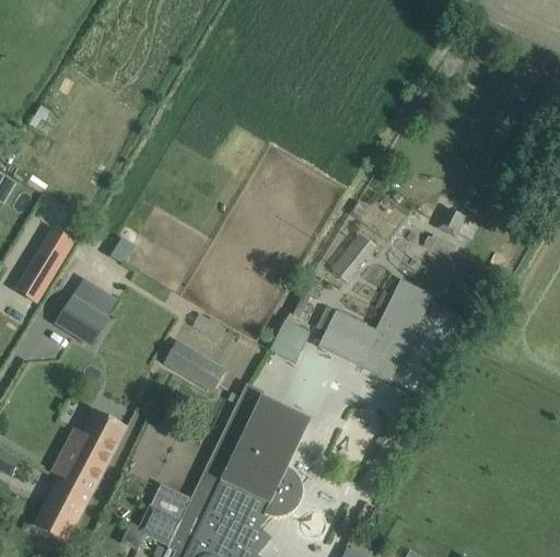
[(26,124),(48,136),(59,116),(37,104),(26,124)]
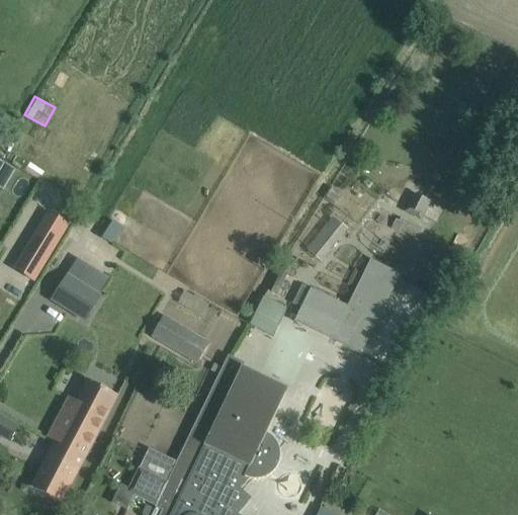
[(0,160),(0,186),(11,166),(0,160)]
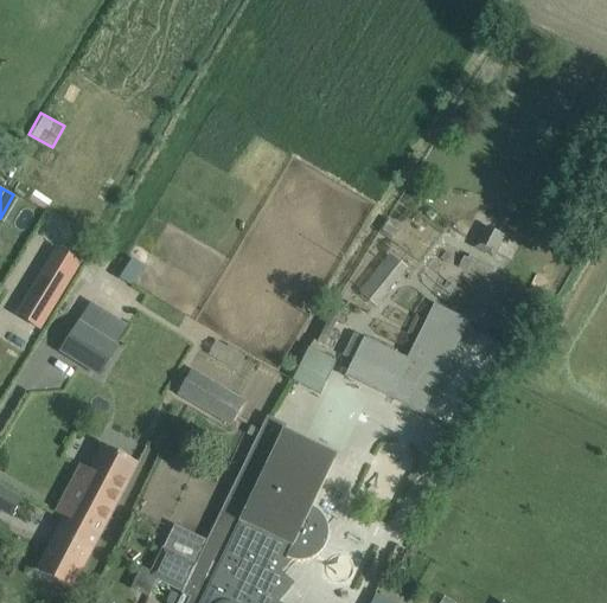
[(490,255),(498,233),(484,228),(475,249),(490,255)]
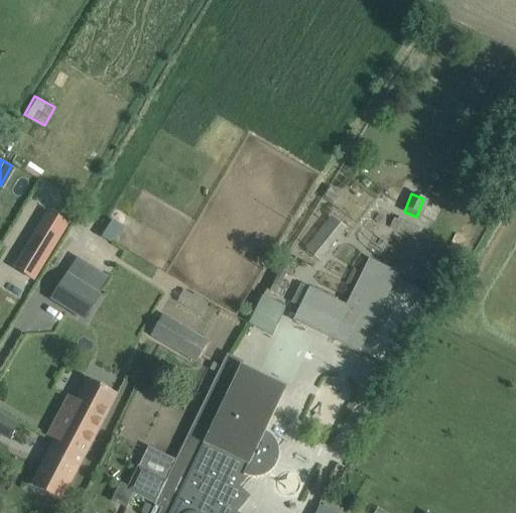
[(47,210),(12,268),(32,279),(67,222),(47,210)]
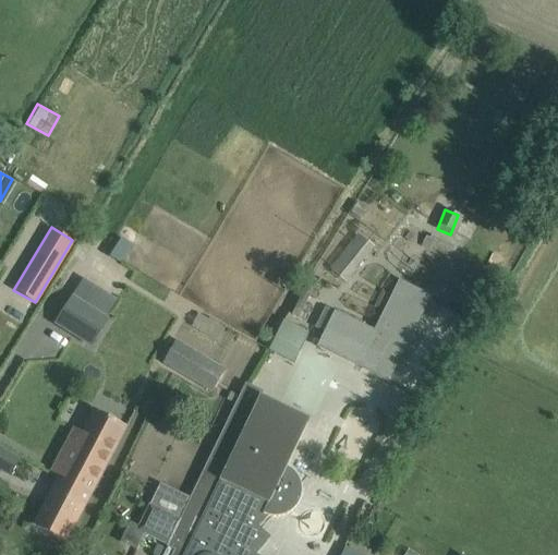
[(374,246),(358,233),(329,268),(346,281),(374,246)]
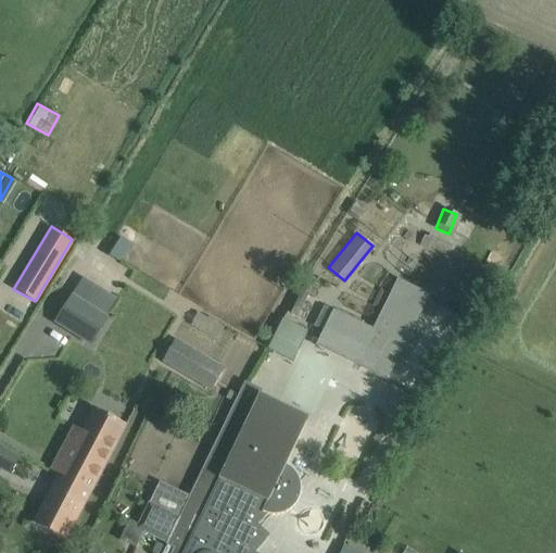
[(108,317),(81,300),(93,283),(83,275),(54,318),(76,332),(86,318),(100,327),(108,317)]
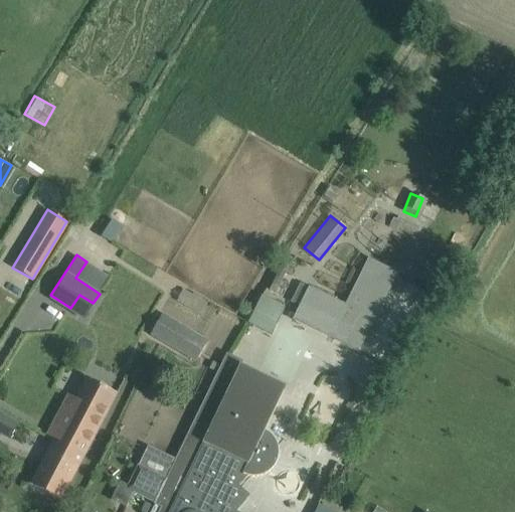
[(296,317),(361,349),(399,271),(372,258),(350,303),(312,285),(296,317)]
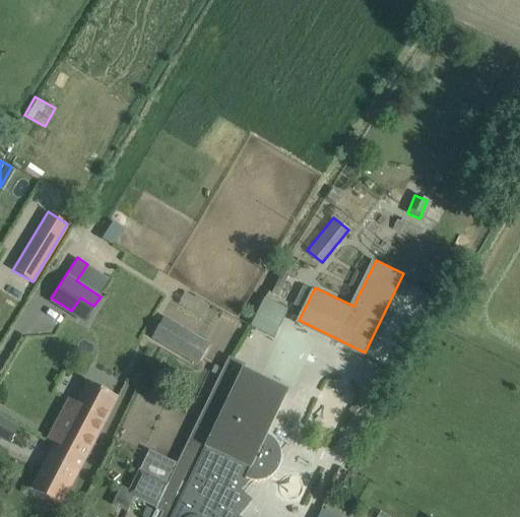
[(264,297),(251,325),(273,336),(287,308),(264,297)]
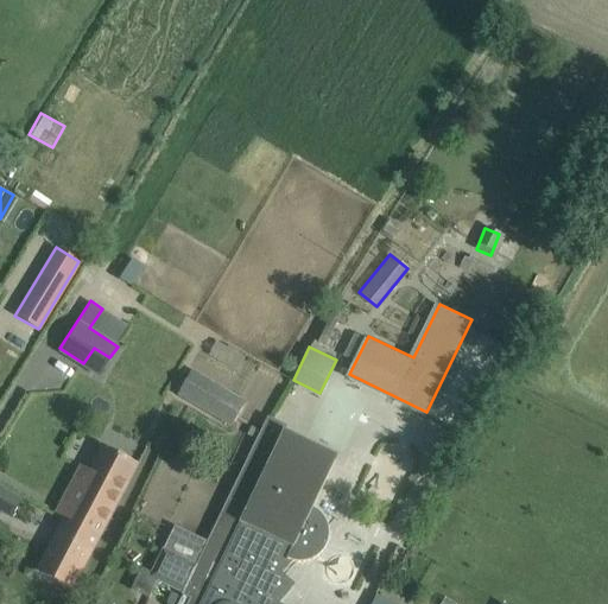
[(244,401),(192,370),(179,394),(229,424),(244,401)]
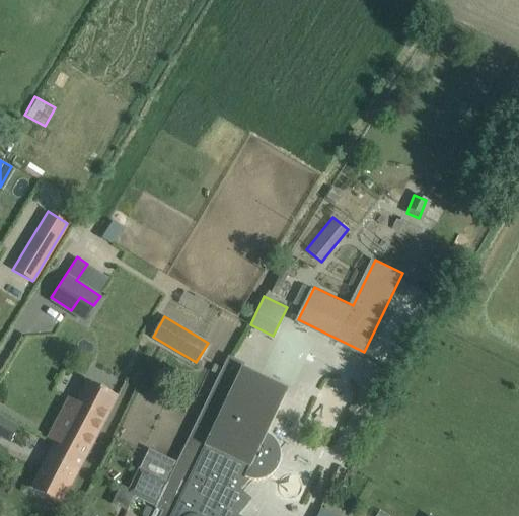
[(157,515),(241,515),(236,513),(250,497),(240,488),(248,476),(254,477),(261,477),(267,475),(272,471),(276,467),(279,461),(280,453),(278,444),(274,438),(270,434),(266,432),(287,387),(226,358),(176,460),(166,481),(154,505),(161,509),(157,515)]
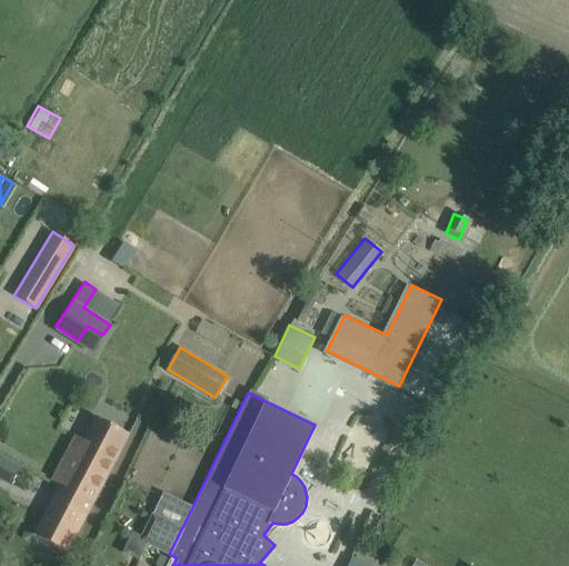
[(67,470),(59,486),(76,496),(71,508),(86,515),(129,434),(96,416),(83,439),(76,435),(59,466),(67,470)]
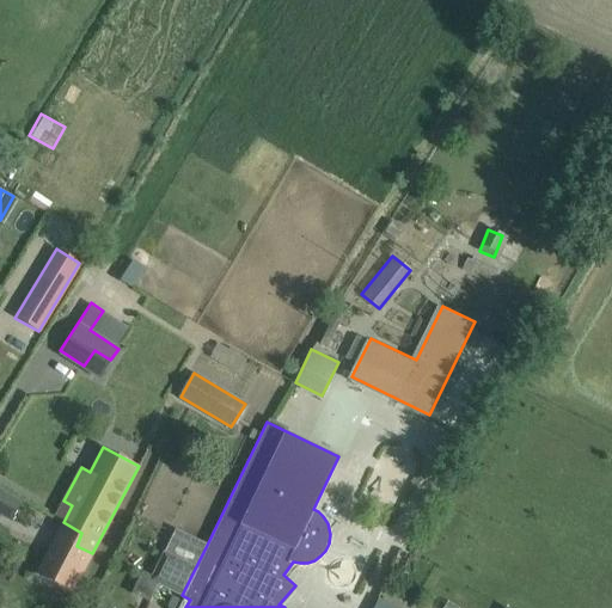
[(81,533),(63,522),(36,573),(72,593),(92,553),(77,546),(81,533)]
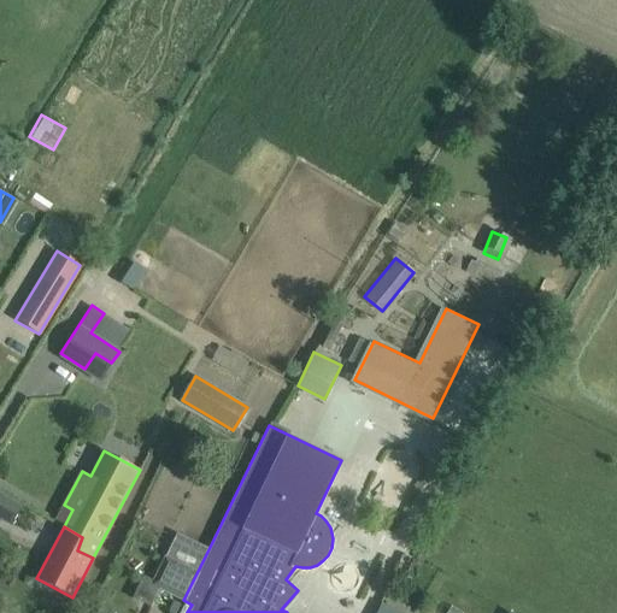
[(165,555),(151,584),(183,600),(198,571),(210,547),(176,531),(165,555)]
